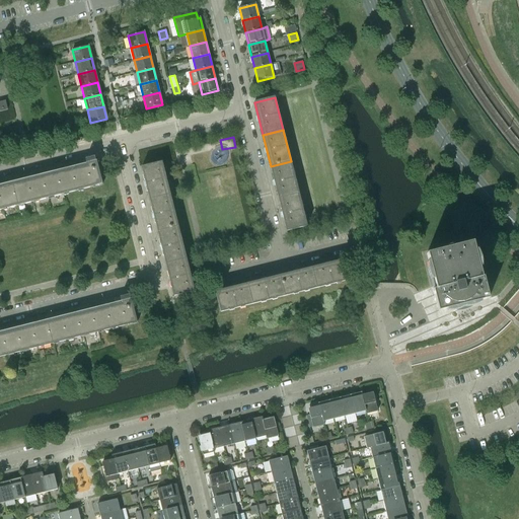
[(0,188),(0,210),(102,184),(96,160),(95,160),(94,156),(80,160),(82,167),(0,188)]
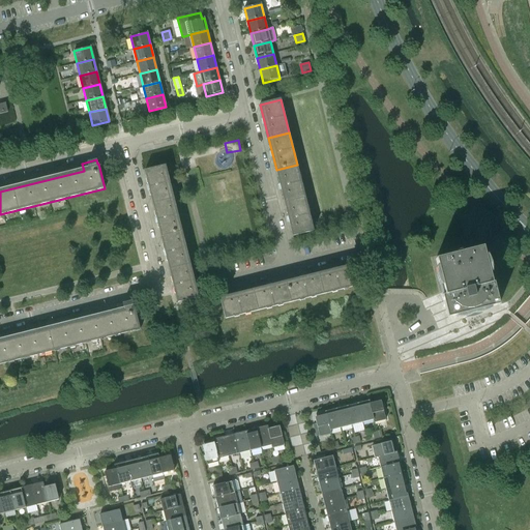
[(297,165),(276,170),(285,203),(305,198),(297,165)]
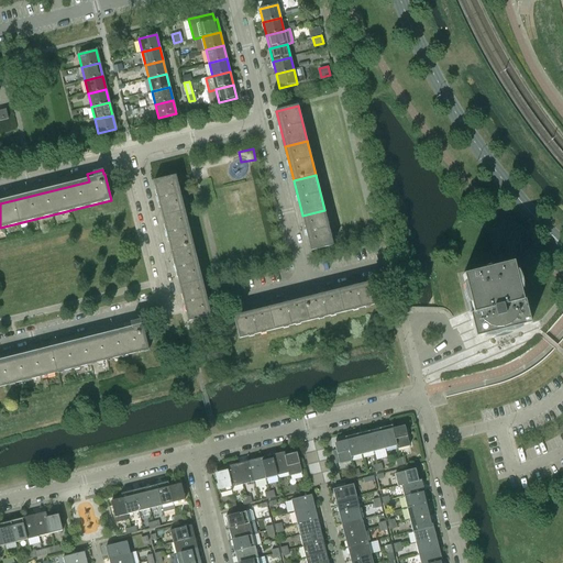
[(176,176),(154,181),(163,217),(185,210),(176,176)]
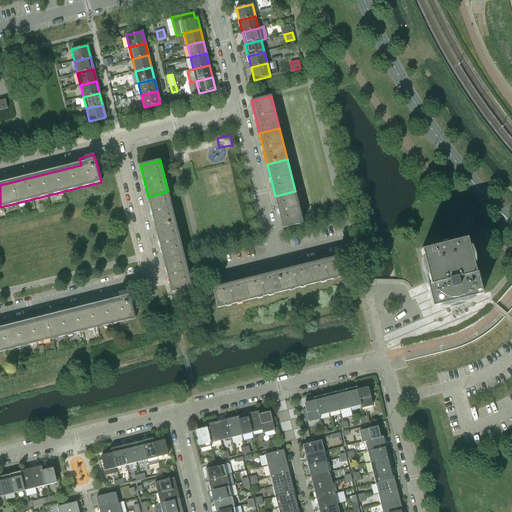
[(168,191),(148,197),(156,228),(176,223),(168,191)]
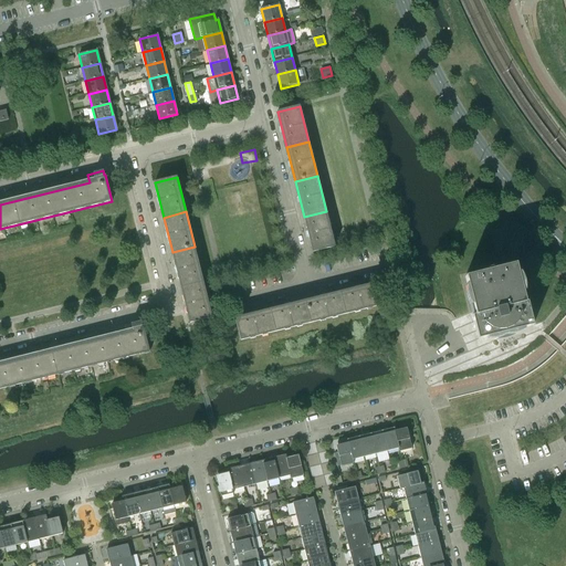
[(326,211),(304,217),(313,252),(335,247),(326,211)]
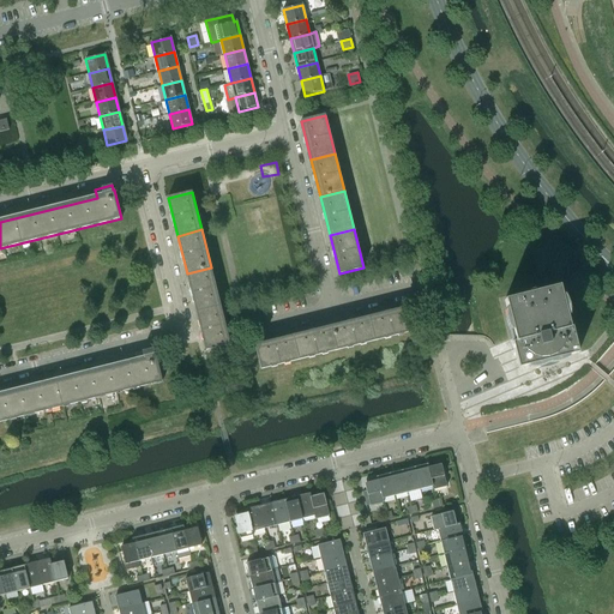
[(211,268),(187,274),(197,312),(221,306),(211,268)]
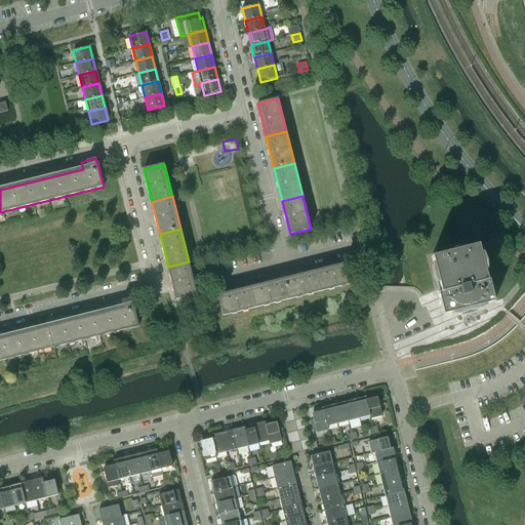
[(438,293),(443,315),(494,301),(489,280),(486,281),(478,245),(457,250),(456,249),(451,250),(452,252),(432,257),(440,292),(438,293)]
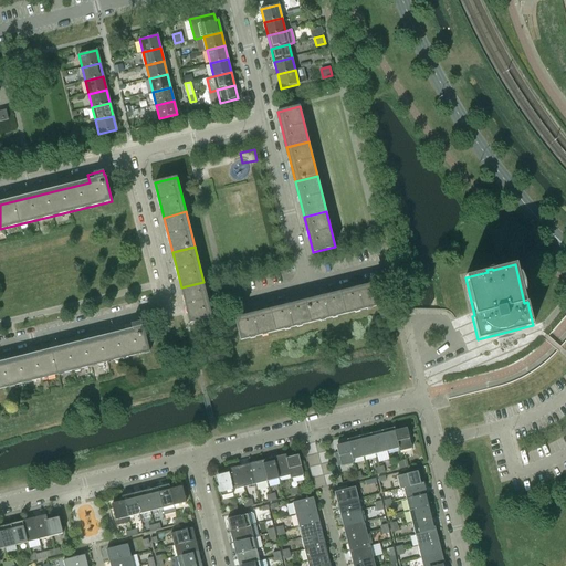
[(203,282),(181,287),(190,323),(212,317),(203,282)]
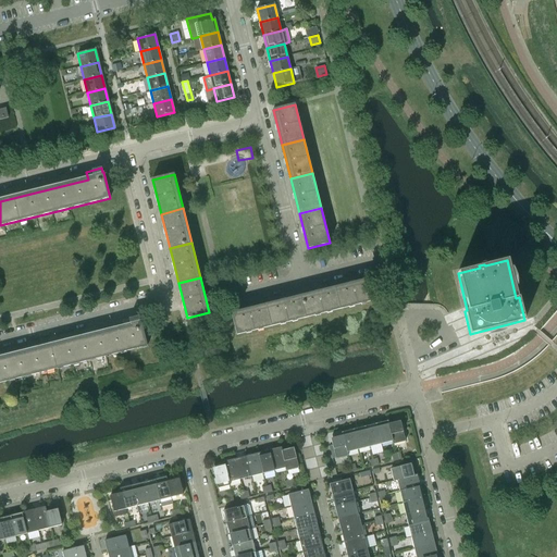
[(370,279),(335,287),(341,309),(375,300),(370,279)]
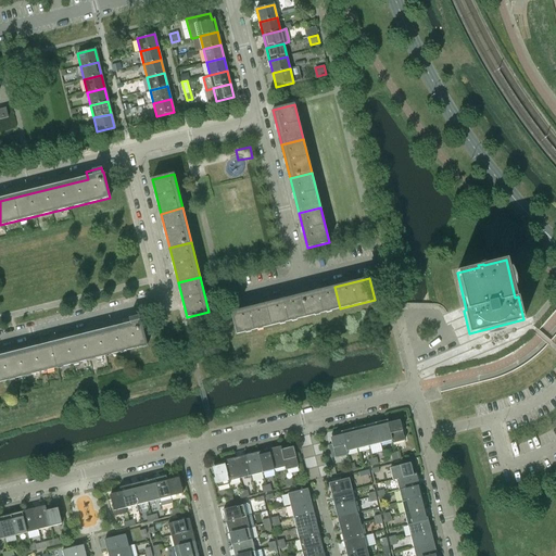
[(335,287),(300,295),(305,317),(340,308),(335,287)]
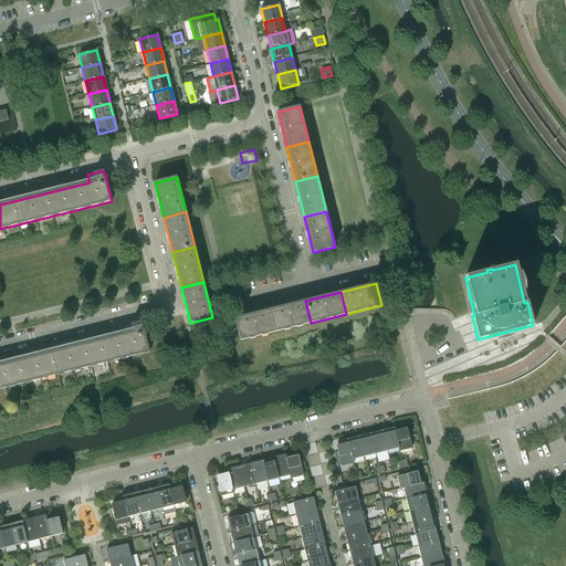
[(305,301),(270,310),(275,332),(311,323),(305,301)]
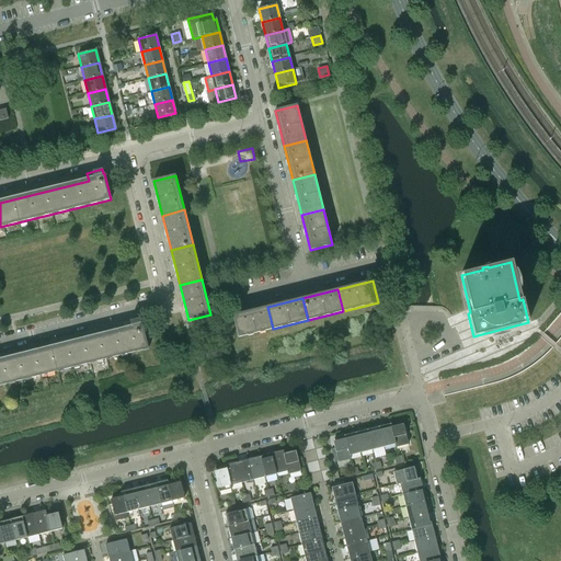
[(267,307),(232,316),(238,338),(273,329),(267,307)]
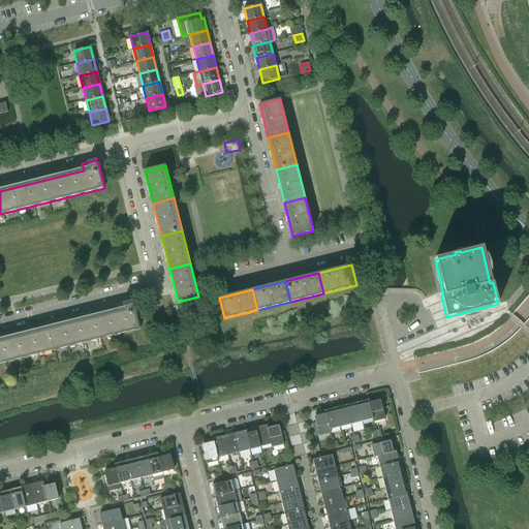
[(0,340),(0,364),(139,329),(133,305),(132,305),(131,301),(118,304),(119,311),(0,340)]
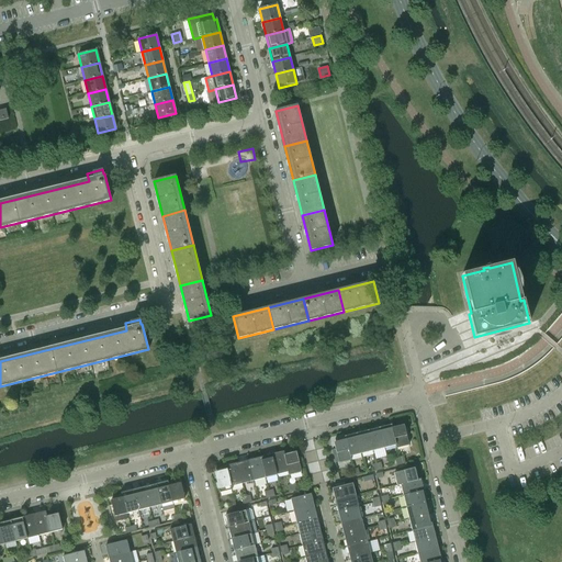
[(391,424),(379,427),(384,448),(395,445),(396,445),(392,428),(392,427),(391,424)]
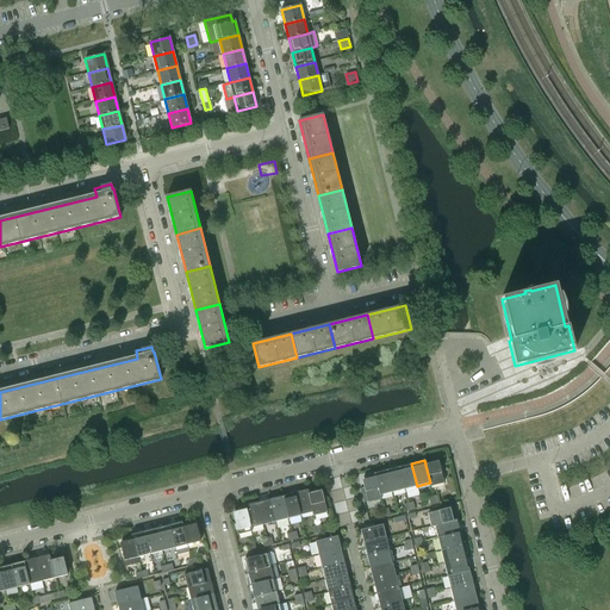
[(443,483),(439,465),(439,461),(425,464),(425,465),(430,483),(429,483),(430,486),(443,483)]
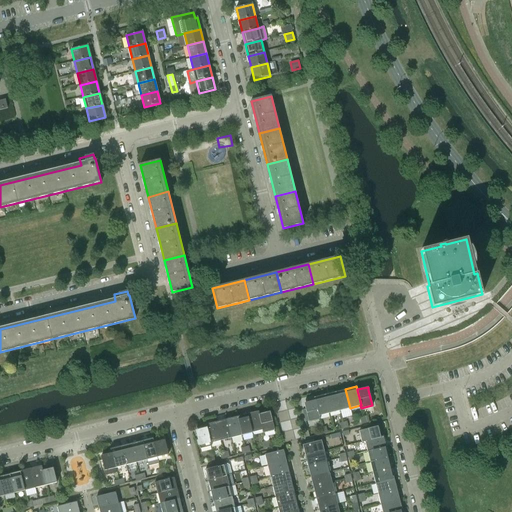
[(345,389),(335,392),(340,411),(350,408),(345,389)]
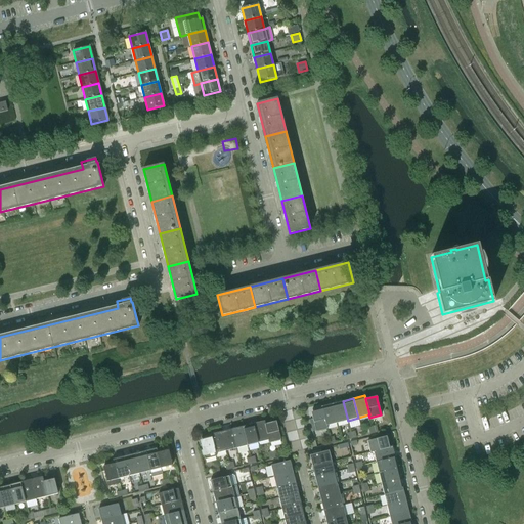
[(343,401),(333,403),(337,423),(348,421),(343,401)]
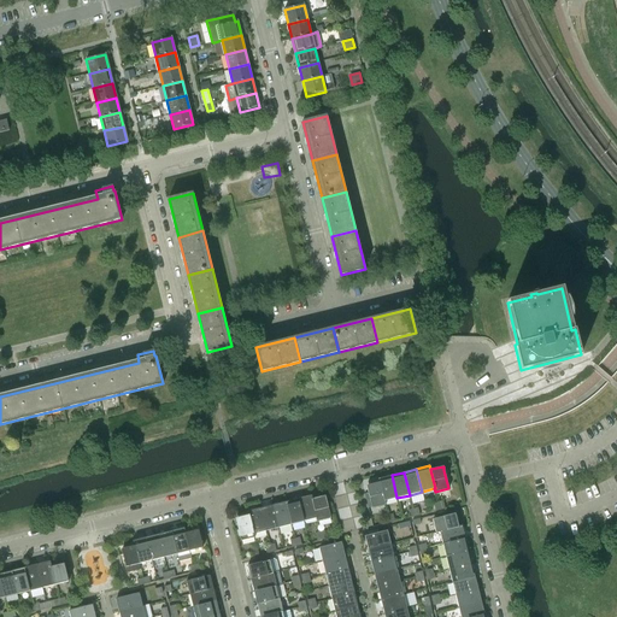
[(378,479),(378,482),(380,482),(385,501),(397,498),(392,475),(378,479)]
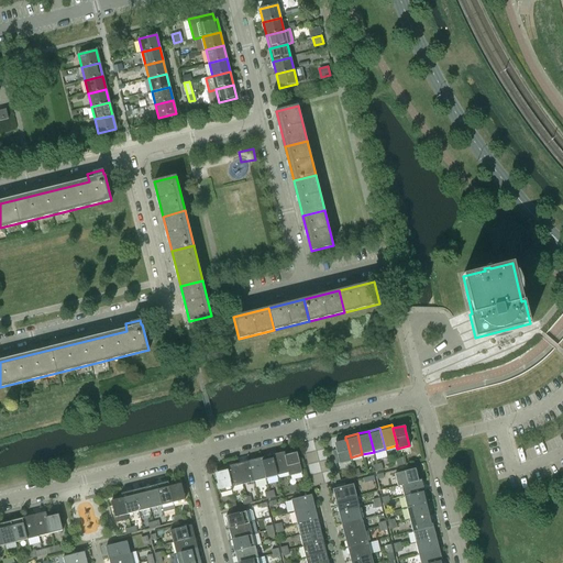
[(346,440),(345,440),(334,443),(339,464),(352,461),(351,457),(346,440)]
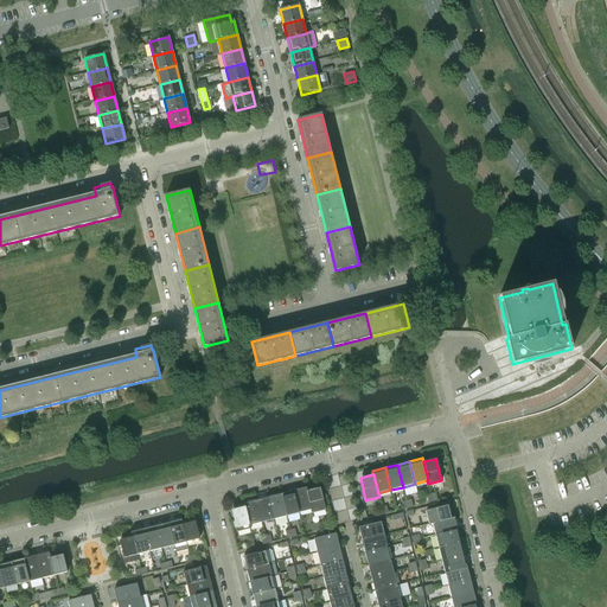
[(306,487),(293,491),(299,512),(311,510),(312,510),(307,491),(306,487)]
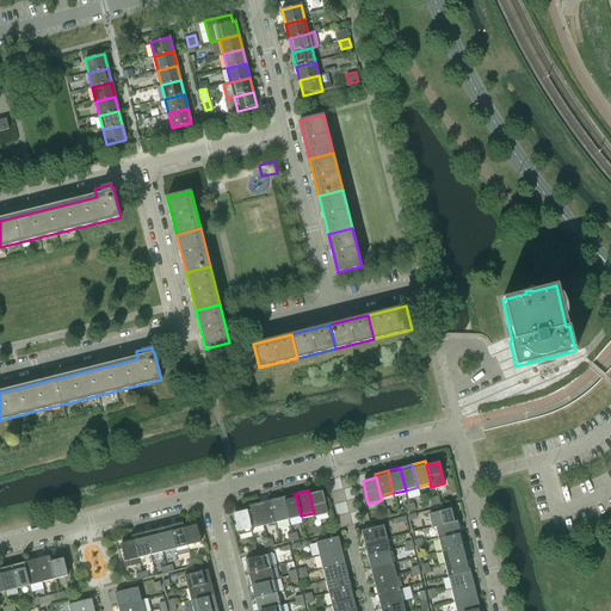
[(322,491),(309,494),(314,513),(313,513),(314,517),(327,513),(322,491)]
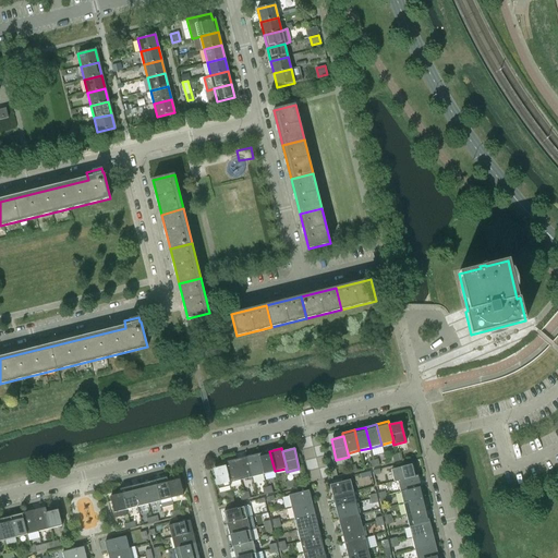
[(269,451),(258,453),(264,474),(275,471),(269,451)]
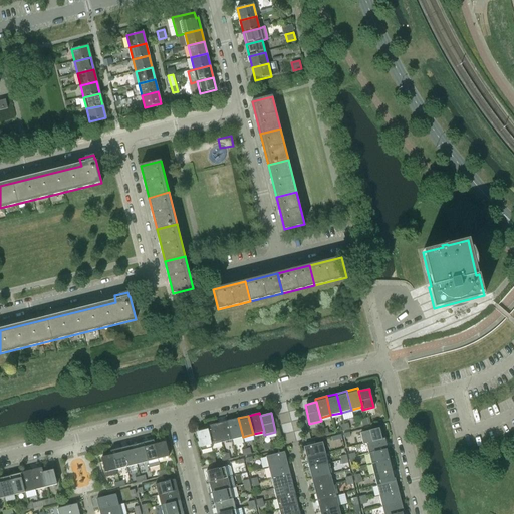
[(238,418),(227,421),(232,440),(243,437),(238,418)]
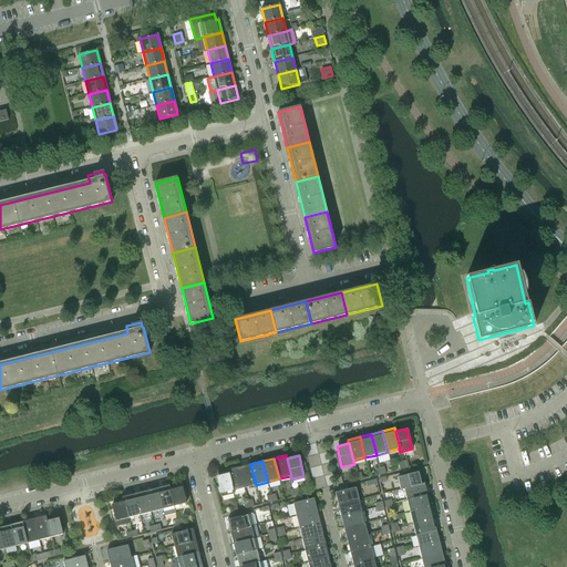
[(250,464),(239,467),(245,487),(256,485),(250,464)]
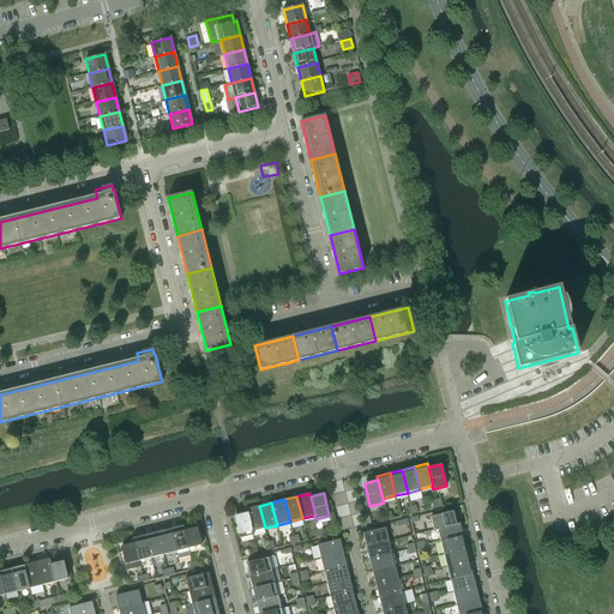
[(246,509),(247,512),(252,531),(253,531),(265,528),(259,506),(246,509)]
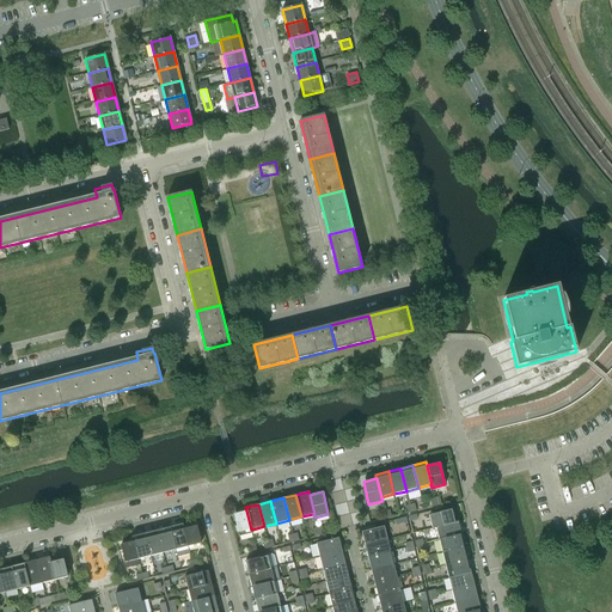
[(433,528),(436,527),(454,522),(454,521),(451,509),(429,515),(433,528)]
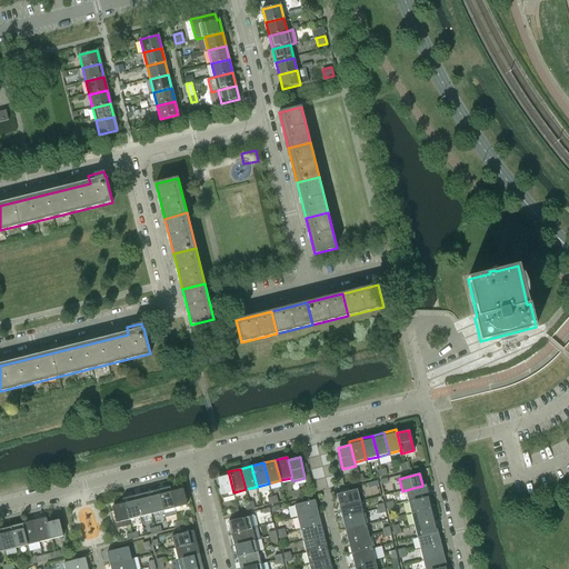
[(229,475),(219,478),(217,478),(222,499),(235,496),(235,492),(233,492),(229,475)]
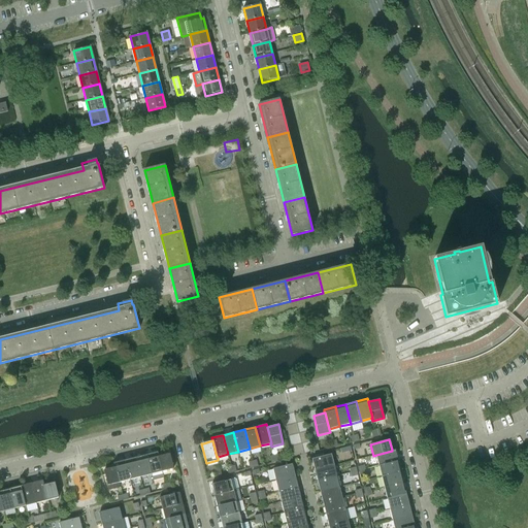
[(392,451),(376,455),(378,465),(398,461),(395,450),(392,450),(392,451)]
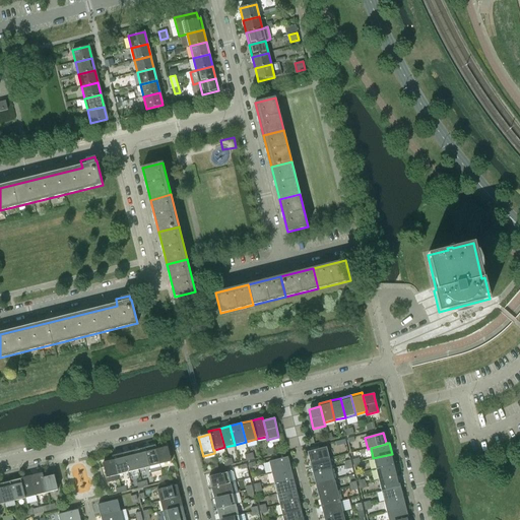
[(155,445),(144,447),(149,467),(159,464),(155,449),(156,449),(155,445)]
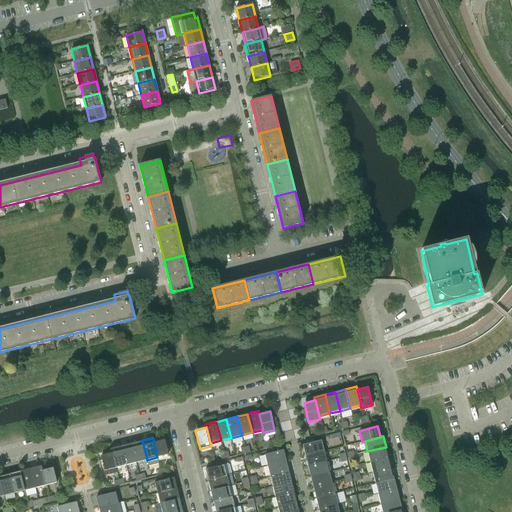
[(142,440),(131,443),(136,462),(147,460),(142,440)]
